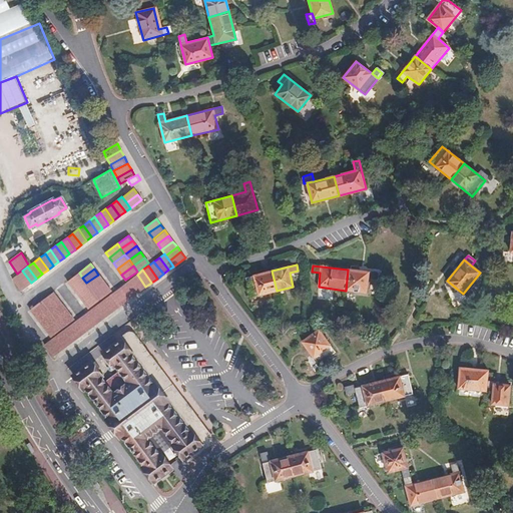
[(348,270),(346,291),(366,294),(368,279),(377,281),(378,274),(348,270)]
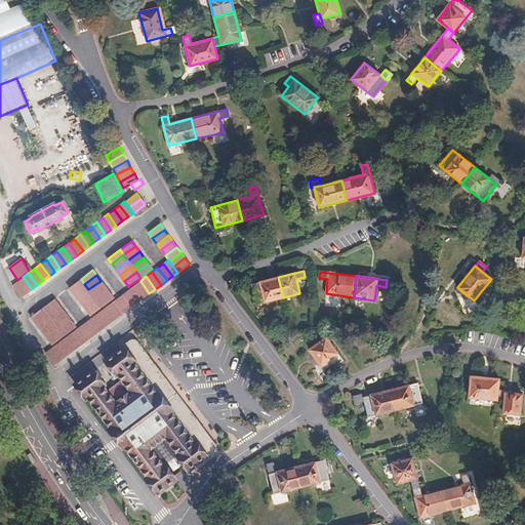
[(27,293),(32,289),(23,277),(17,281),(27,293)]
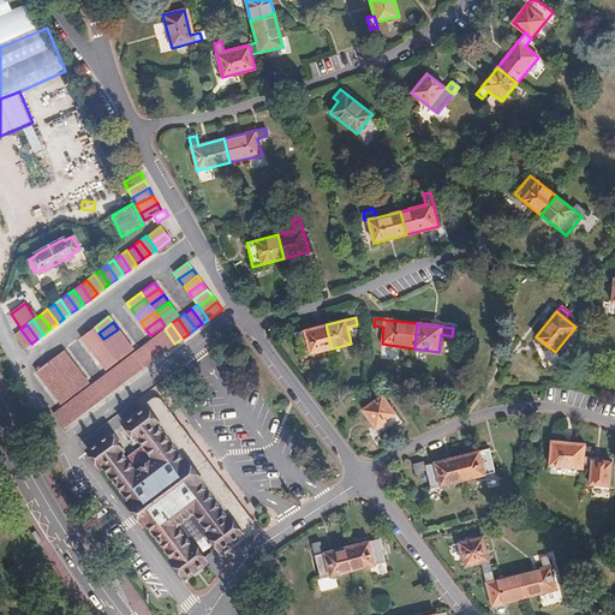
[(332,348),(326,324),(294,333),(300,357),(332,348)]
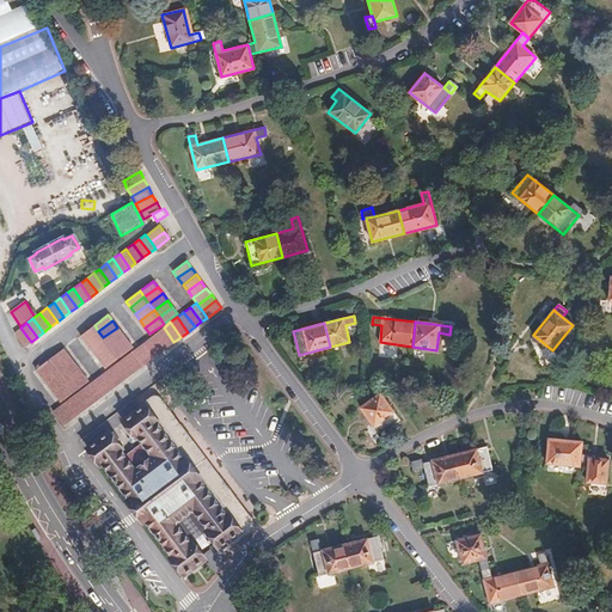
[(98,331),(95,325),(80,336),(85,342),(98,331)]
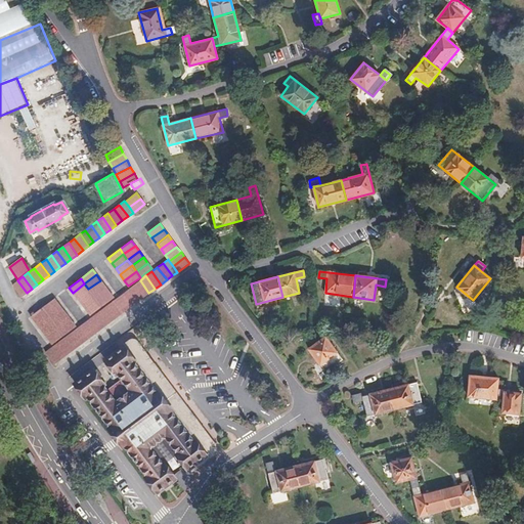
[(20,297),(27,293),(17,280),(11,285),(20,297)]
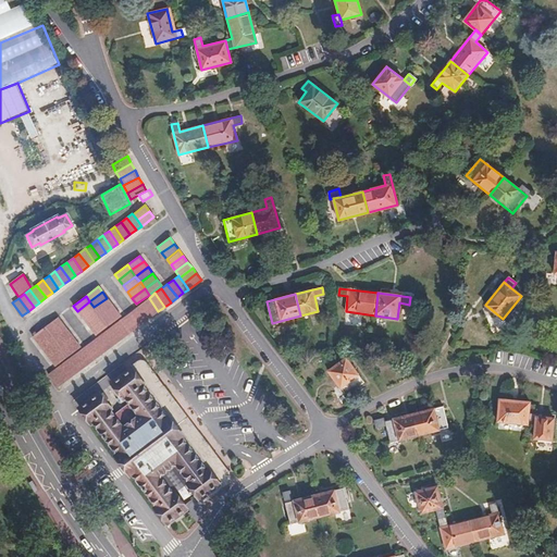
[(107,298),(94,307),(98,313),(111,304),(107,298)]
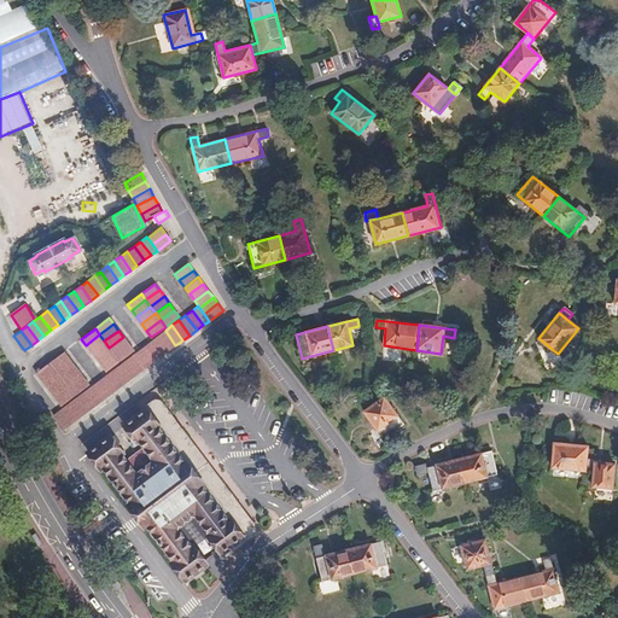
[(169,350),(175,345),(165,331),(158,336),(169,350)]
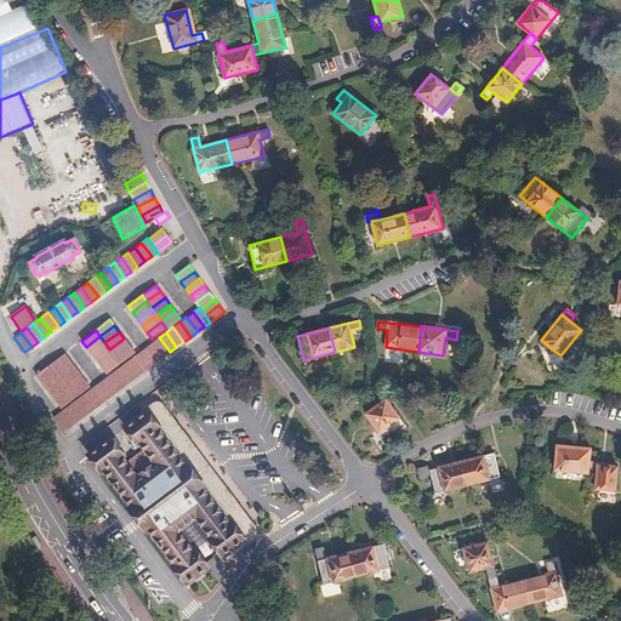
[(100,336),(86,347),(90,353),(104,342),(100,336)]
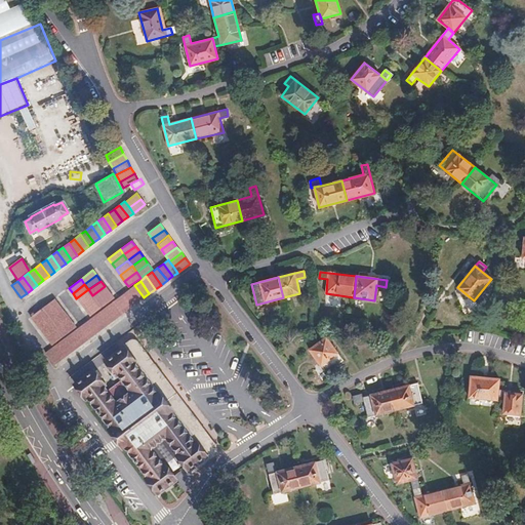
[(137,301),(144,297),(134,285),(129,289),(137,301)]
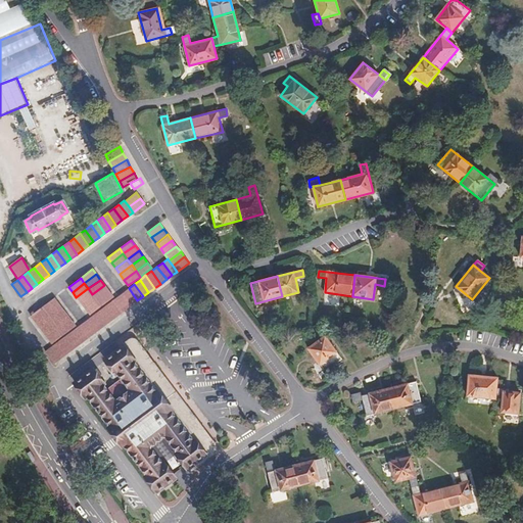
[(104,285),(92,294),(96,300),(108,291),(104,285)]
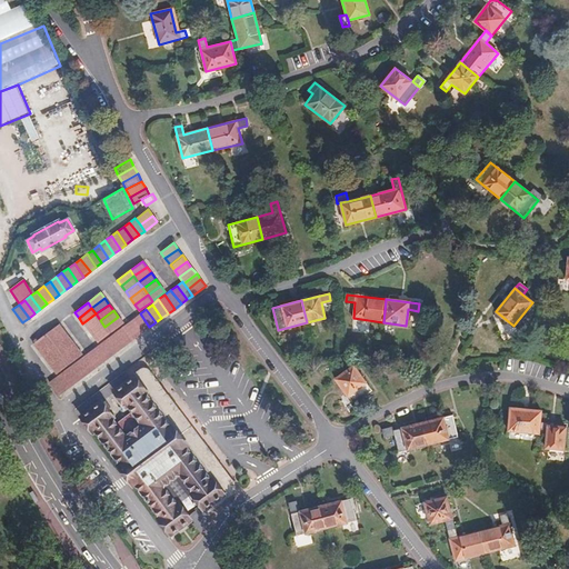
[(96,313),(82,323),(88,330),(100,320),(96,313)]
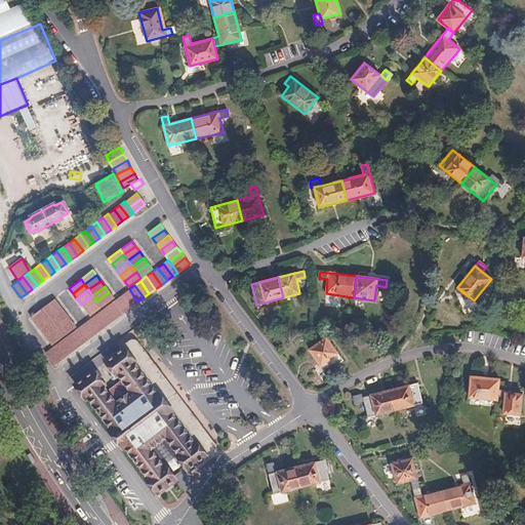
[(132,306),(137,301),(129,289),(123,293),(132,306)]
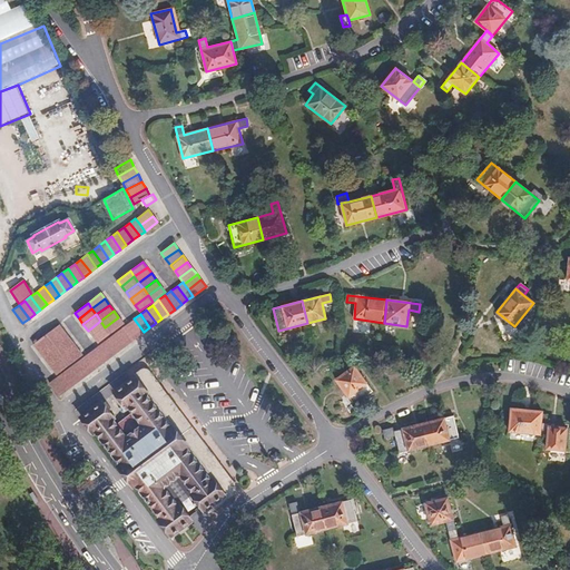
[(118,317),(105,327),(109,333),(123,323),(118,317)]
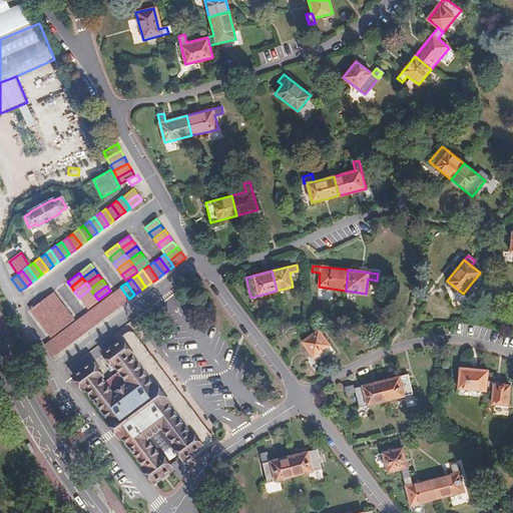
[(123,303),(129,299),(120,287),(115,291),(123,303)]
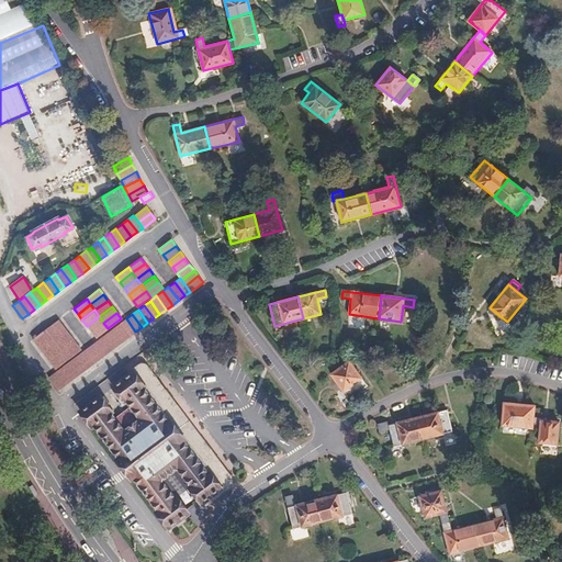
[(99,316),(87,326),(91,332),(103,323),(99,316)]
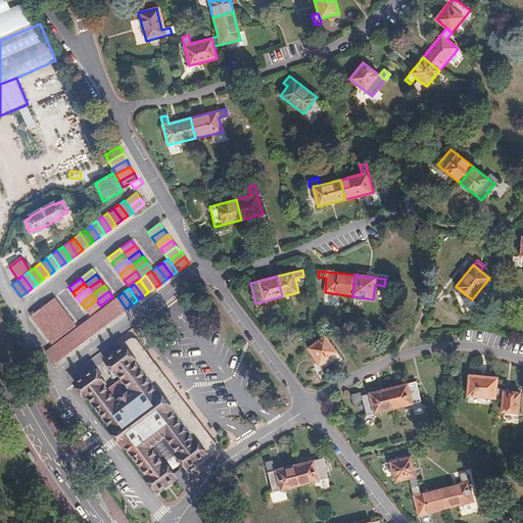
[(121,314),(126,308),(117,296),(111,300),(121,314)]
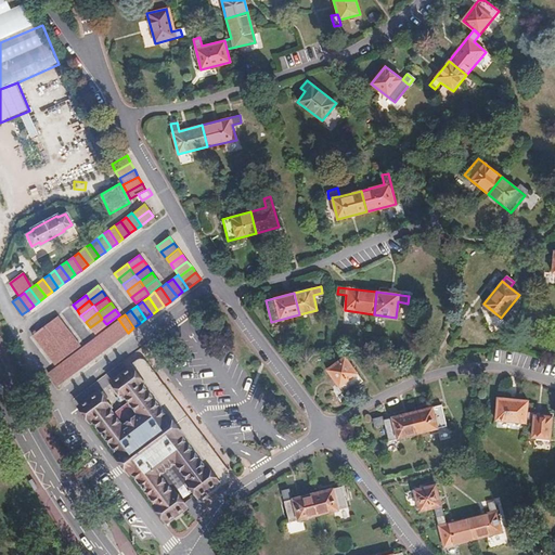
[(57,315),(44,325),(48,331),(61,321),(57,315)]
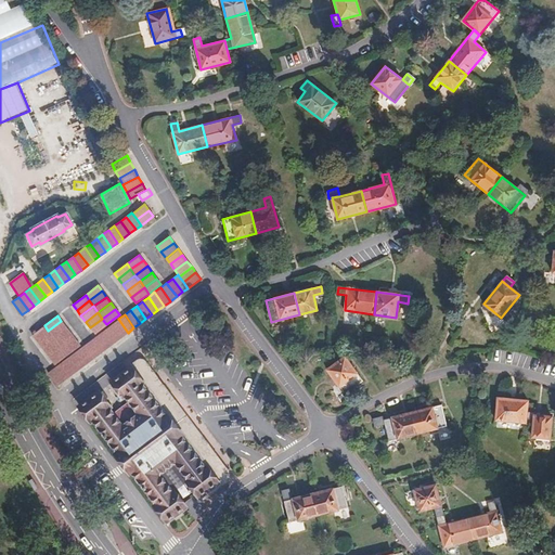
[(102,319),(90,327),(94,334),(106,324),(102,319)]
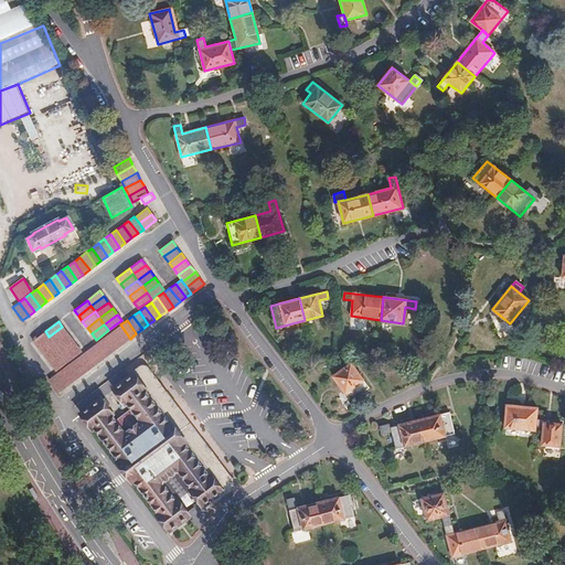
[(124,343),(130,339),(120,324),(114,330),(124,343)]
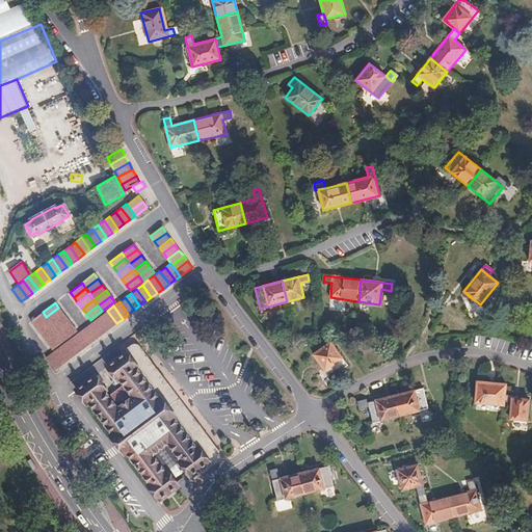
[(58,308),(46,317),(50,323),(62,314),(58,308)]
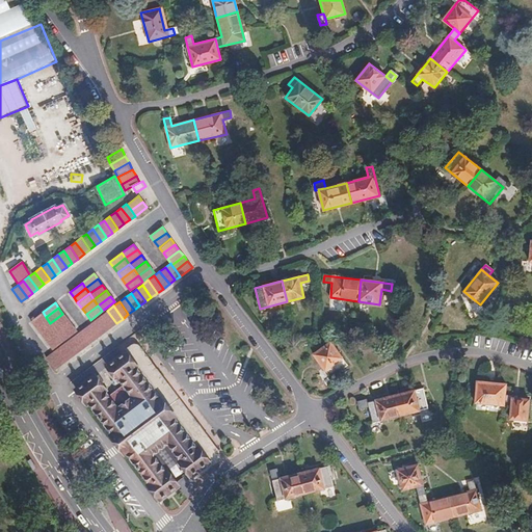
[(111,327),(116,323),(107,311),(102,315),(111,327)]
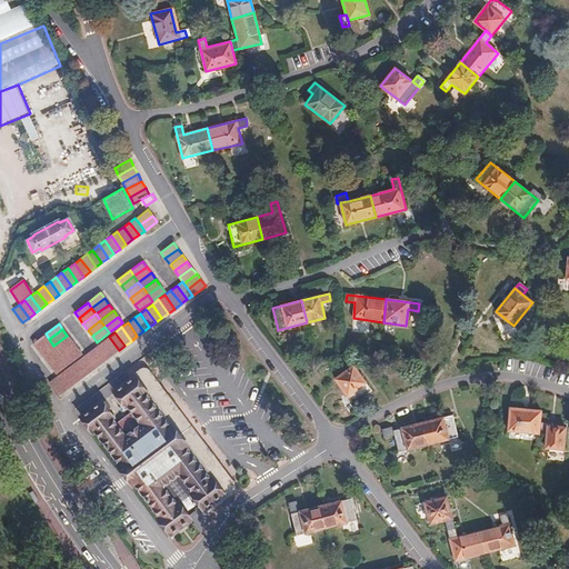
[(49,339),(46,333),(32,343),(37,349),(49,339)]
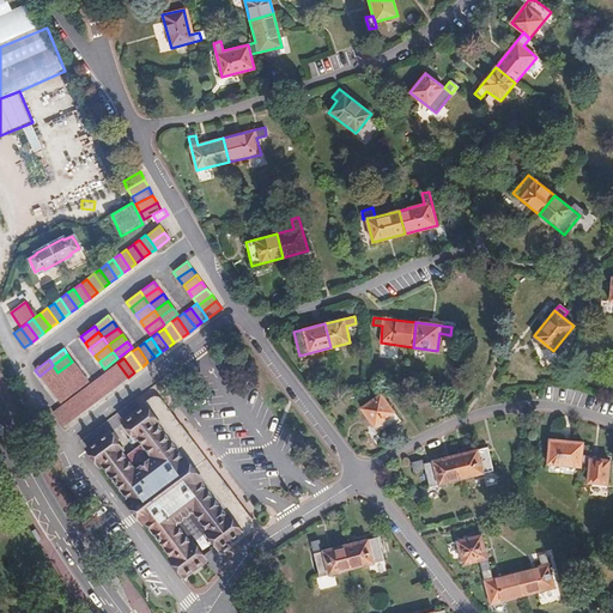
[(72,362),(58,372),(62,378),(77,369),(72,362)]
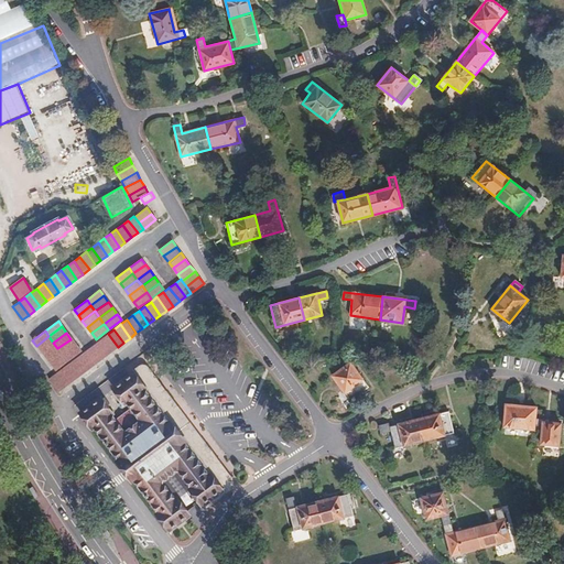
[(108,334),(101,338),(111,351),(118,347),(108,334)]
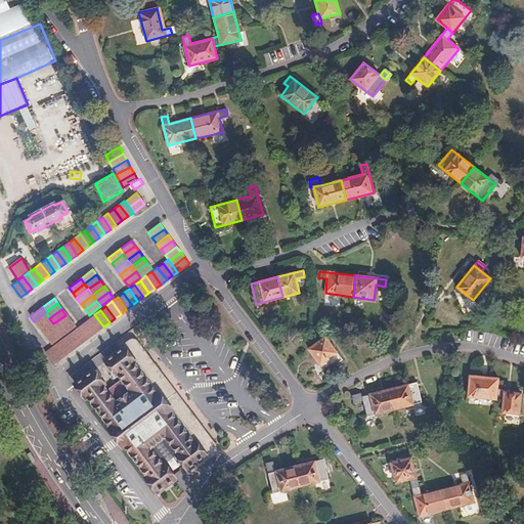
[(45,312),(34,321),(38,326),(49,318),(45,312)]
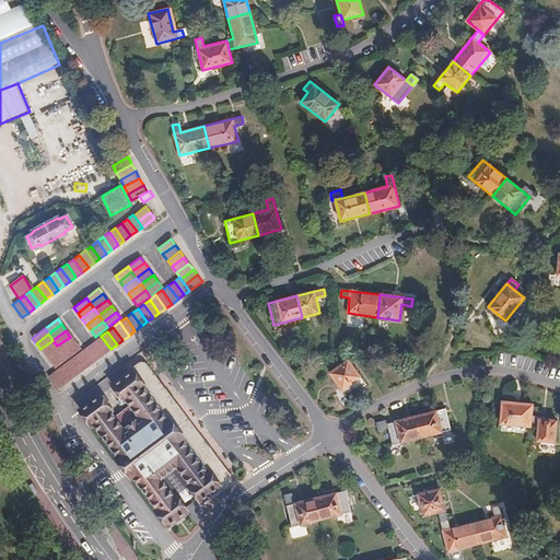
[(95,340),(105,353),(111,349),(101,336),(95,340)]
